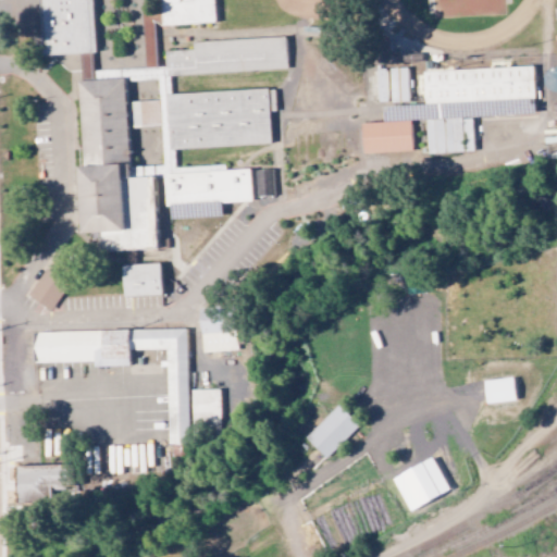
[(39,0),(41,56),(79,54),(81,79),(91,78),(90,54),(94,53),(91,0),(39,0)]
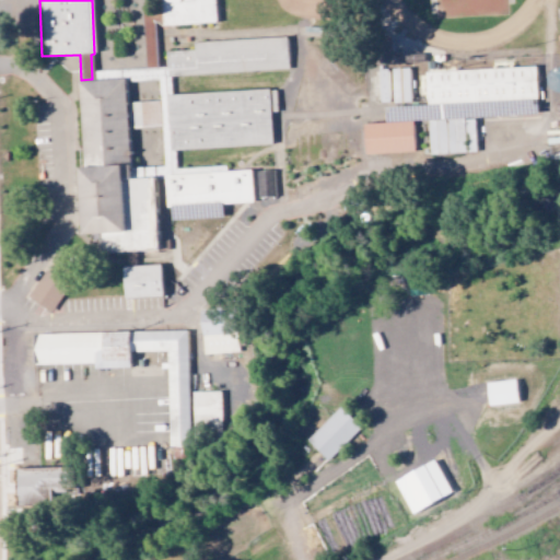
[(156,0),(159,24),(217,22),(216,0),(156,0)]
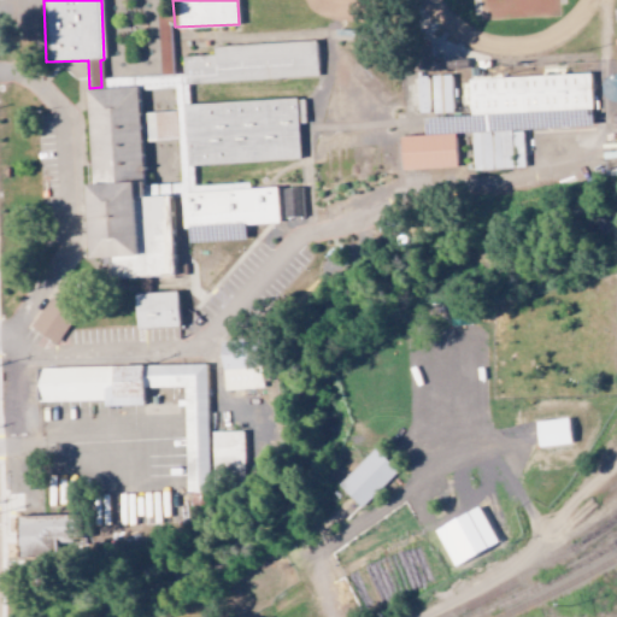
[(182,84),(318,77),(317,41),(212,46),(213,56),(181,57),(182,84)]
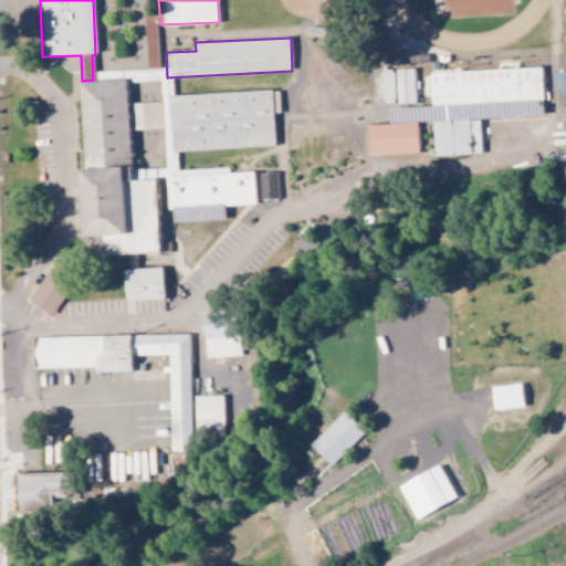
[(481,155),(480,119),(543,117),(542,69),(429,72),(430,107),(388,108),(389,124),(432,122),(433,156),(481,155)]
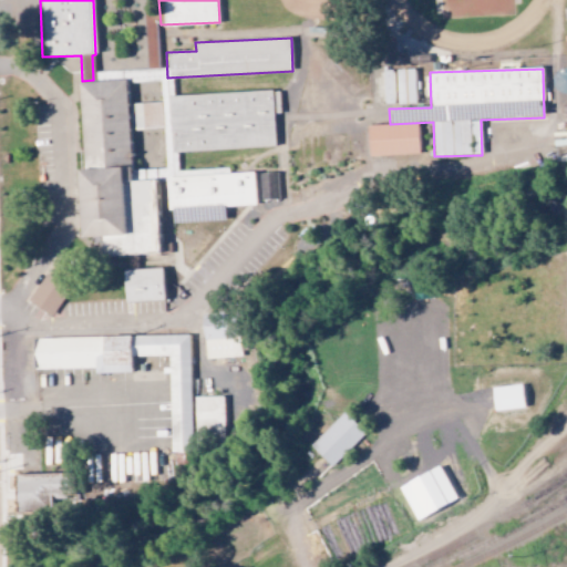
[(380,96),(383,96),(384,104),(394,103),(392,71),(379,72),(380,96)]
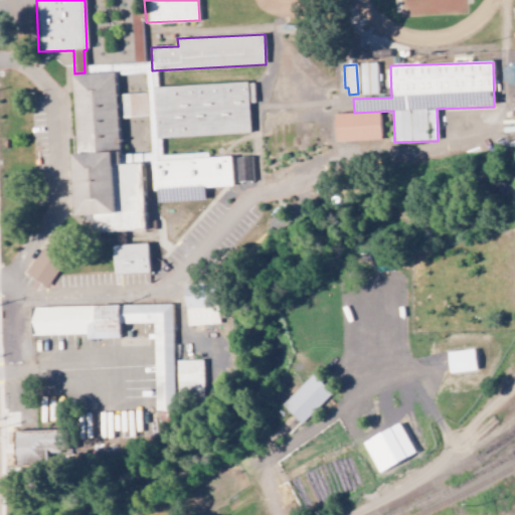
[(514,65),(504,68),(508,87),(514,84),(514,65)]
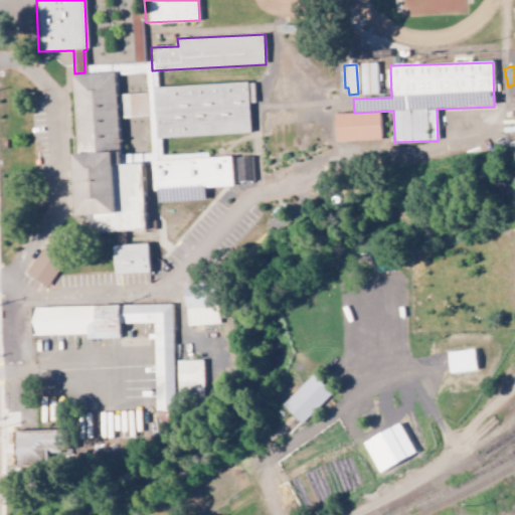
[(152,202),(204,201),(203,188),(231,187),(230,154),(160,156),(159,137),(249,135),(248,104),(253,104),(253,83),(152,87),(152,79),(146,79),(146,94),(115,95),(115,73),(70,74),(74,217),(94,216),(94,233),(144,231),(142,159),(142,154),(119,155),(118,118),(148,118),(150,154),(151,154),(152,202)]
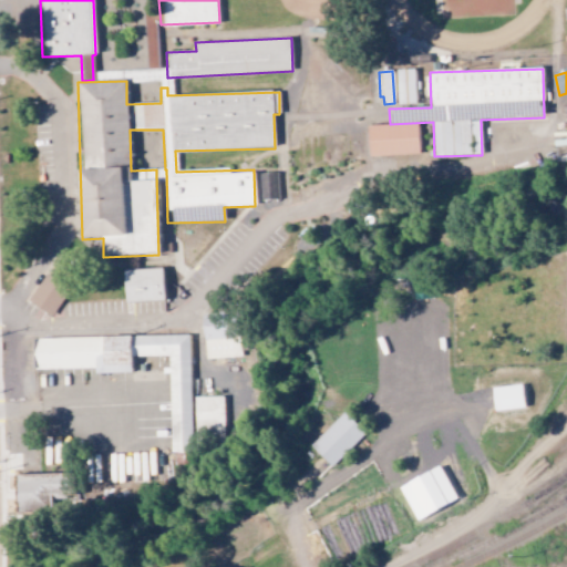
[(369,156),(419,154),(418,124),(368,126),(369,156)]
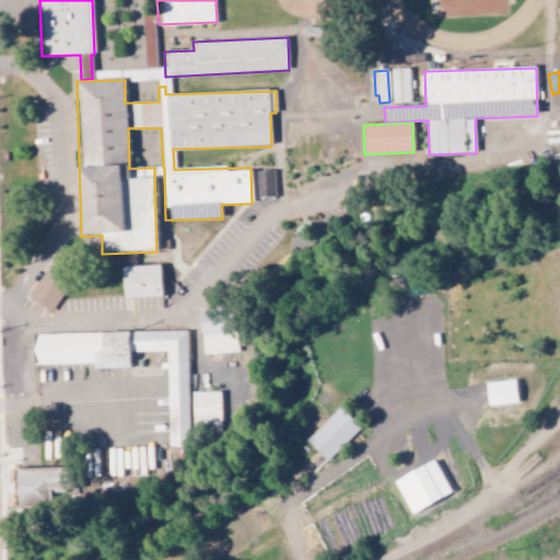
[(257,198),(275,198),(273,171),(256,172),(257,198)]
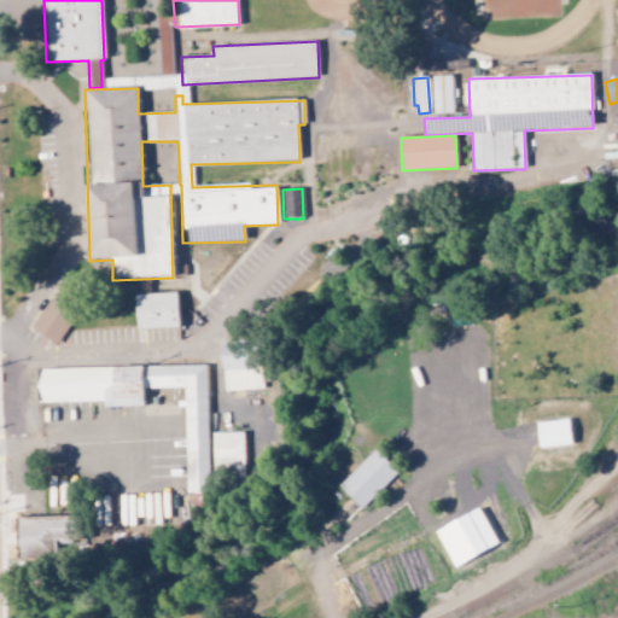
[(134,295),(135,330),(178,328),(176,293),(134,295)]
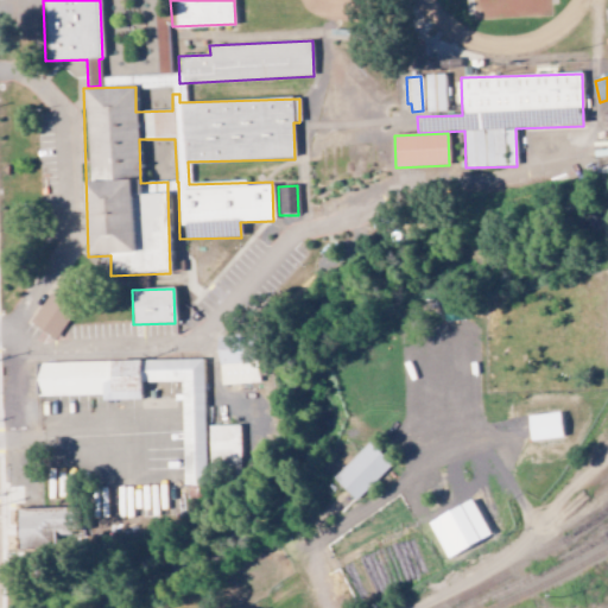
[(55,341),(75,311),(50,295),(29,323),(55,341)]
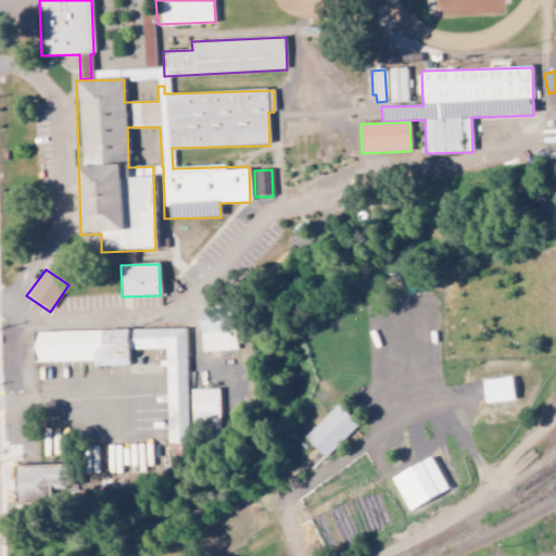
[(236,351),(234,306),(198,307),(200,352),(236,351)]
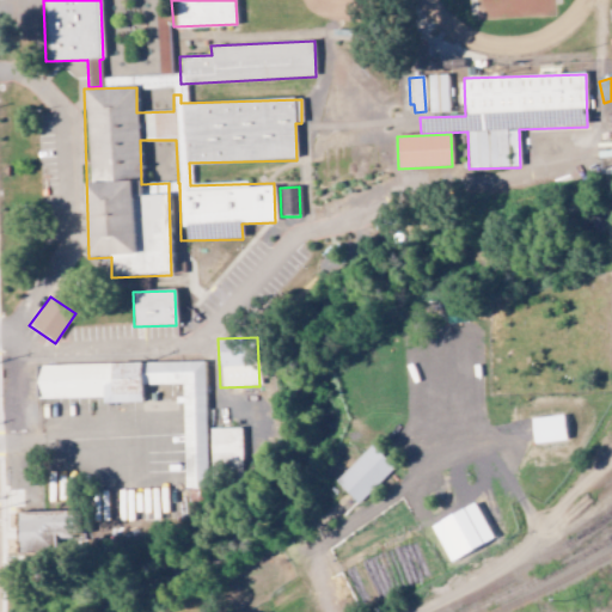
[(43,367),(210,363),(214,507),(195,507),(195,490),(191,491),(188,386),(150,387),(150,404),(110,405),(110,399),(44,402),(43,367)]
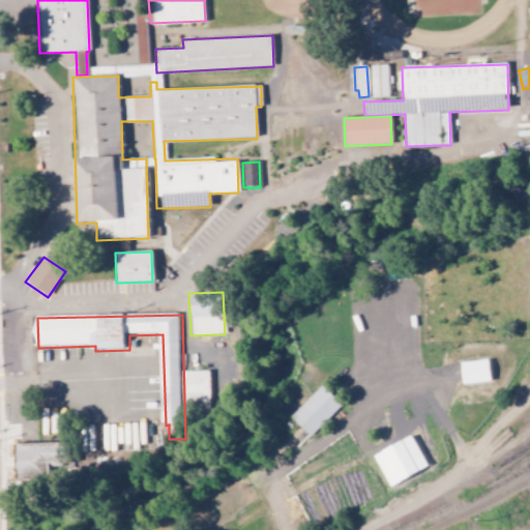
[(209,408),(208,371),(181,372),(182,409),(209,408)]
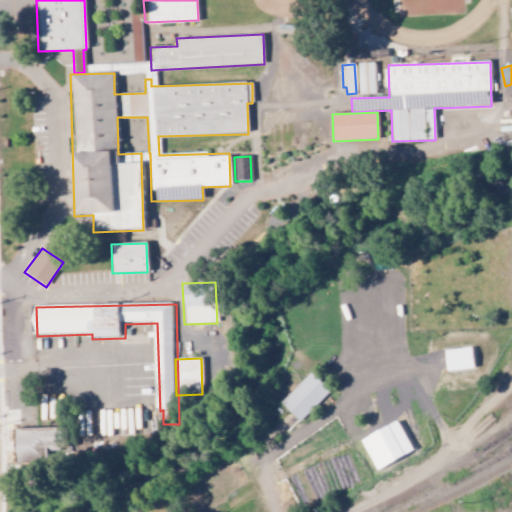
[(329,391),(310,373),(280,404),(299,422),(329,391)]
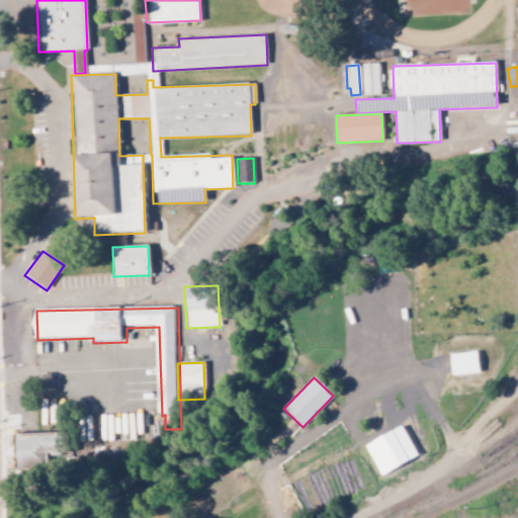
[(22,434),(79,432),(80,453),(58,454),(58,470),(23,471),(22,434)]
